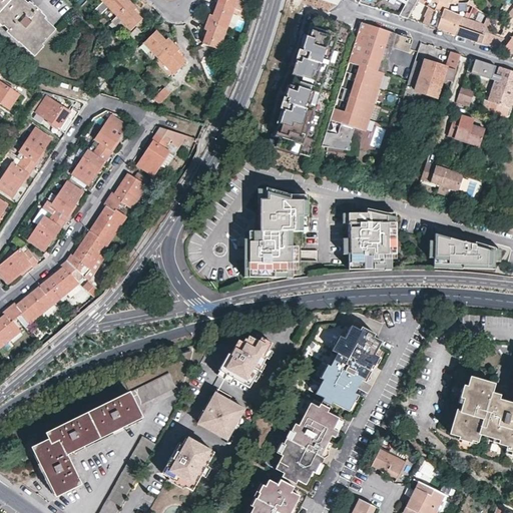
[(0,0),(0,20),(34,53),(55,30),(39,15),(40,13),(37,10),(35,7),(33,9),(22,0),(0,0)]
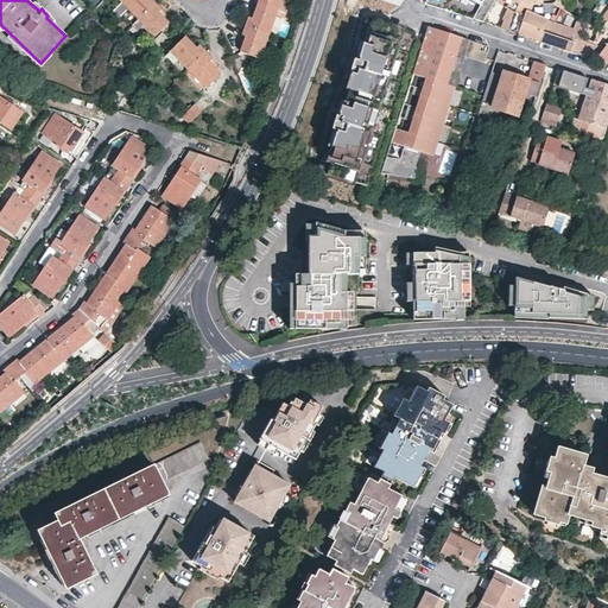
[(121,0),(124,2),(157,36),(171,23),(165,18),(168,16),(152,0),(121,0)]
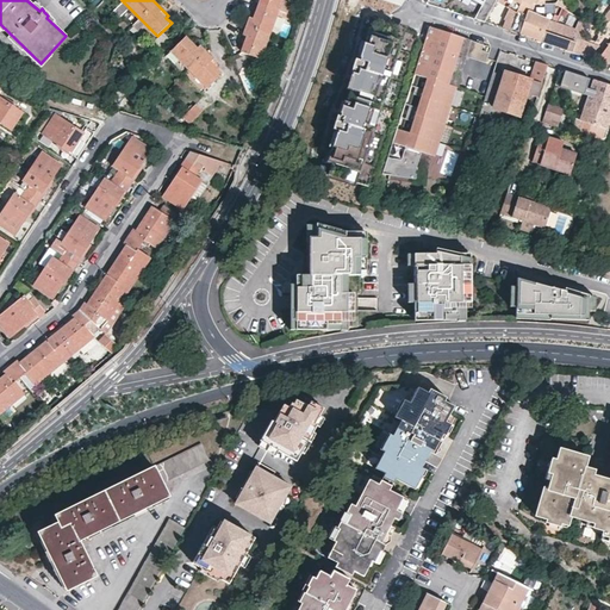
[(279,10),(297,17),(300,8),(293,6),(294,2),(287,0),(261,0),(261,2),(256,13),(253,11),(241,41),(246,43),(242,51),(260,58),(279,10)]
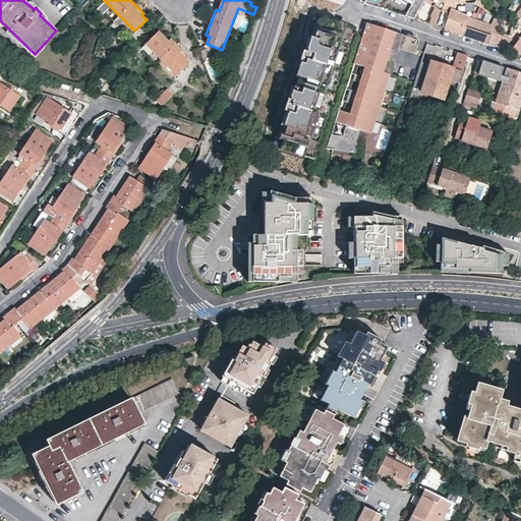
[(413,0),(412,3),(405,15),(414,18),(423,0),(413,0)]
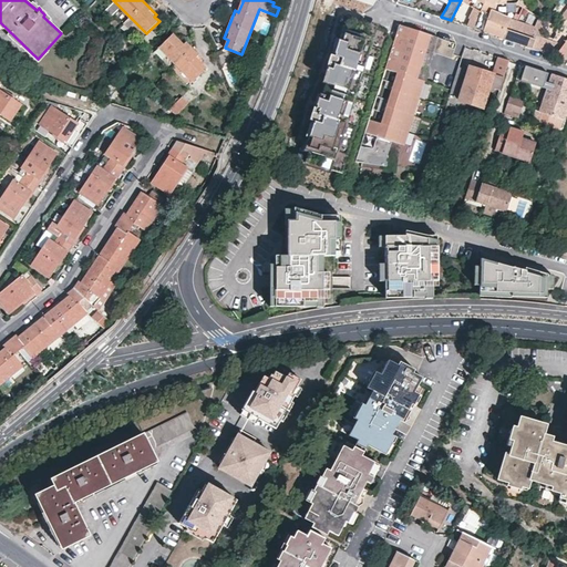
[(465,0),(472,3),(470,7),(478,12),(472,28),(483,31),(488,13),(481,10),(484,2),(494,7),(494,6),(496,0),(465,0)]
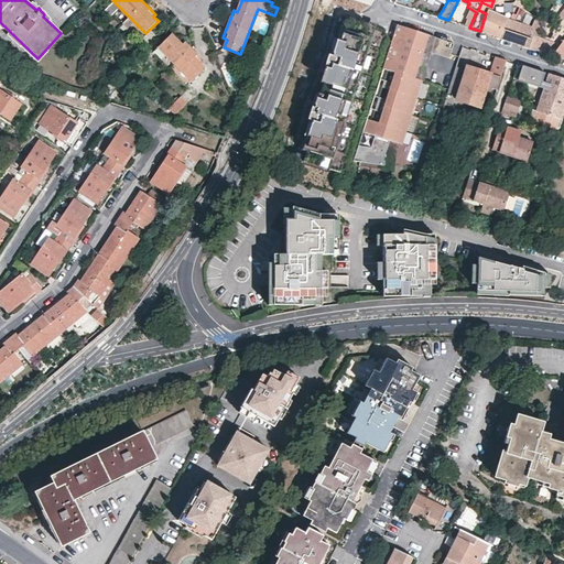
[(145,33),(115,2),(110,7),(141,38),(145,33)]
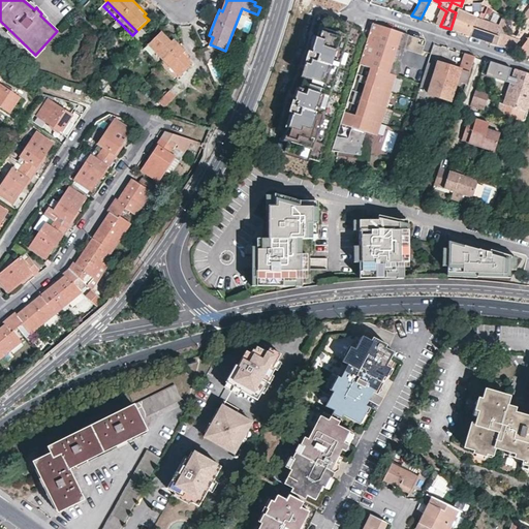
[(475,18),(459,11),(461,6),(452,2),(448,9),(456,12),(450,29),(457,31),(464,33),(468,35),(475,18)]
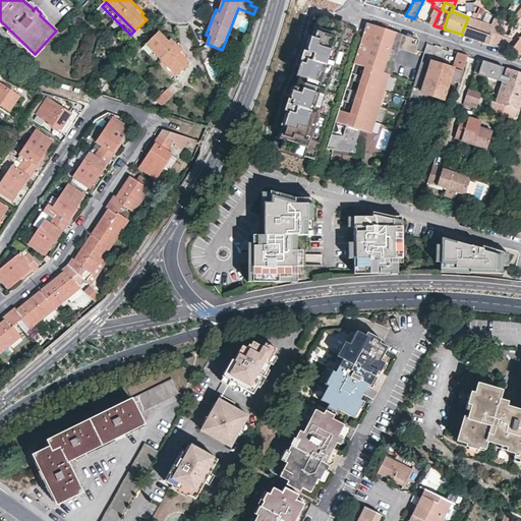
[(520,37),(520,8),(513,19),(516,22),(507,38),(503,36),(499,47),(505,49),(510,51),(520,37)]
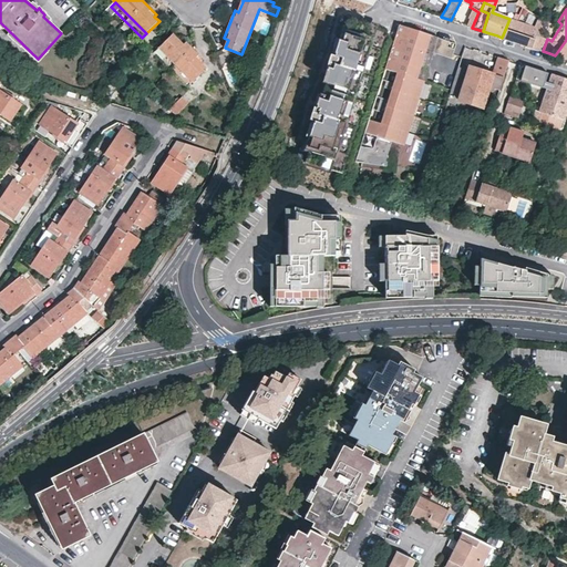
[(326,65),(328,66),(330,68),(325,82),(321,93),(317,106),(313,105),(312,105),(309,119),(312,120),(308,133),(307,136),(302,135),(297,151),(295,156),(300,158),(341,172),(389,30),(348,16),(342,13),(340,20),(341,20),(336,35),(340,38),(334,54),(331,53),(330,53),(326,65)]
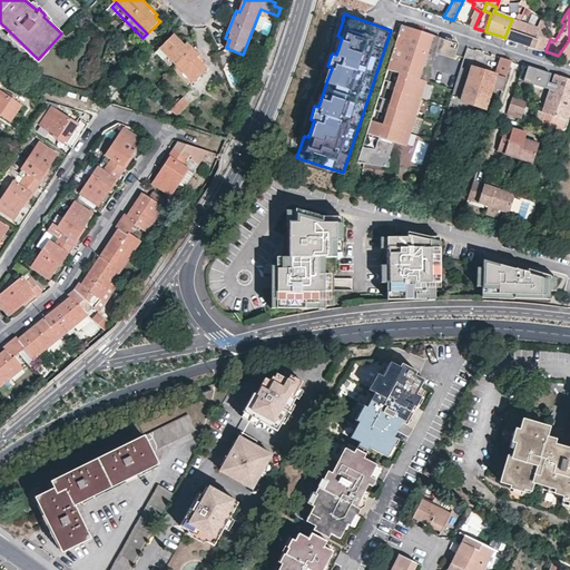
[(546,51),(550,39),(541,37),(548,22),(547,21),(541,18),(538,28),(518,21),(512,19),(504,38),(514,41),(546,51)]
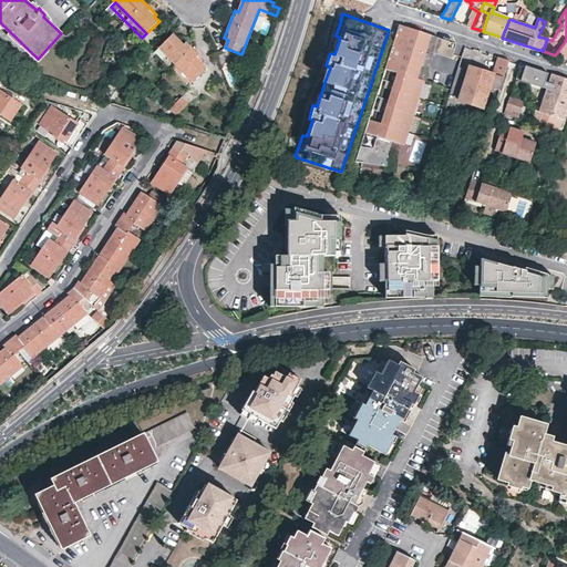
[(428,34),(399,26),(397,34),(395,37),(383,71),(382,74),(363,131),(358,150),(353,161),(360,161),(360,163),(385,166),(388,156),(387,155),(391,142),(401,145),(403,145),(408,133),(425,81),(434,53),(439,38),(428,34)]
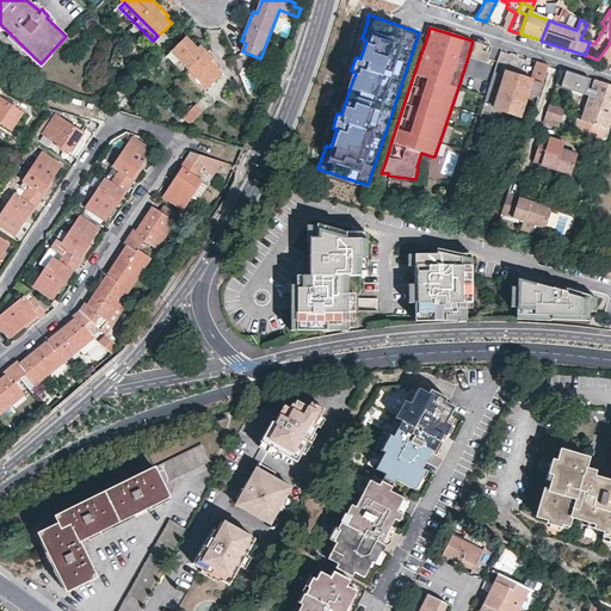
[(164,45),(171,38),(166,32),(159,39),(164,45)]
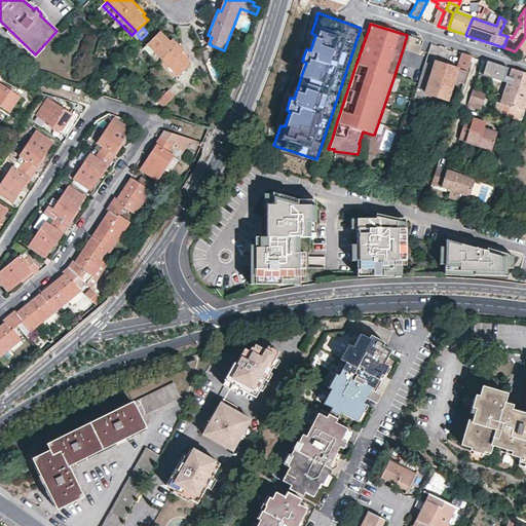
[(179,76),(191,64),(186,59),(188,57),(166,36),(164,38),(159,33),(147,45),(179,76)]
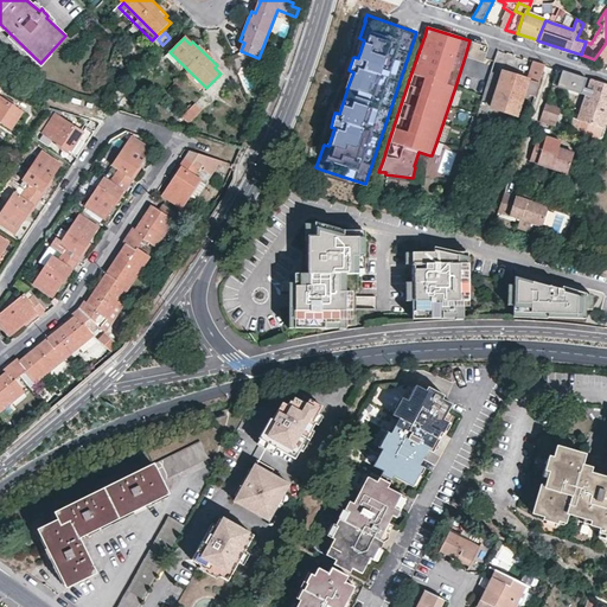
[(470,40),(465,57),(484,63),(490,48),(470,40)]
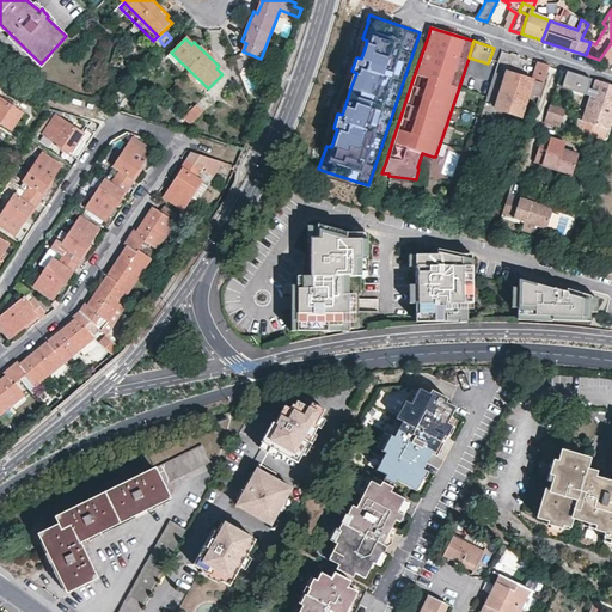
[(611,43),(599,60),(604,61),(611,63),(611,43)]
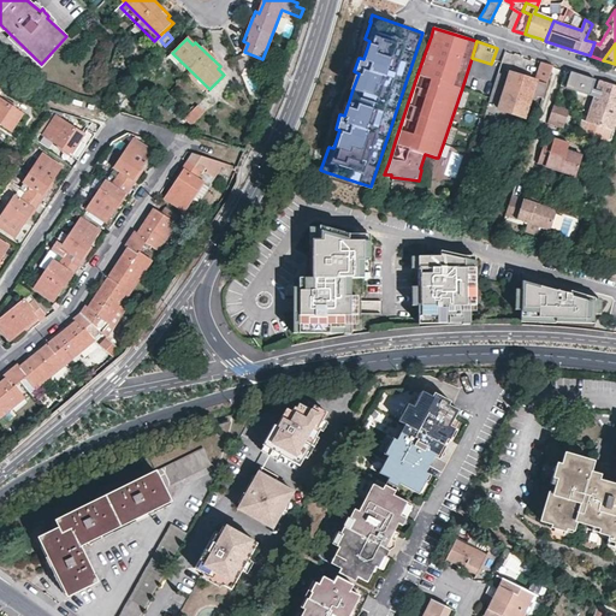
[(496,102),(513,53),(507,51),(490,101),(496,102)]
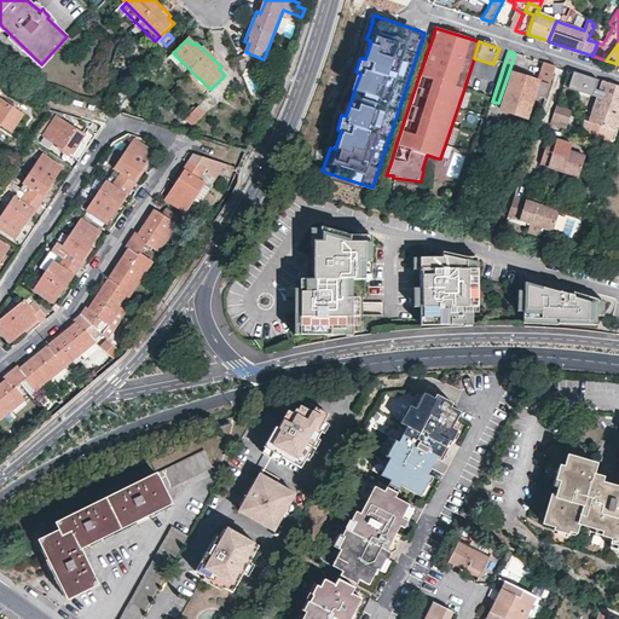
[(550,86),(556,67),(544,63),(538,81),(514,73),(501,108),(526,117),(534,96),(545,99),(545,98),(550,86)]
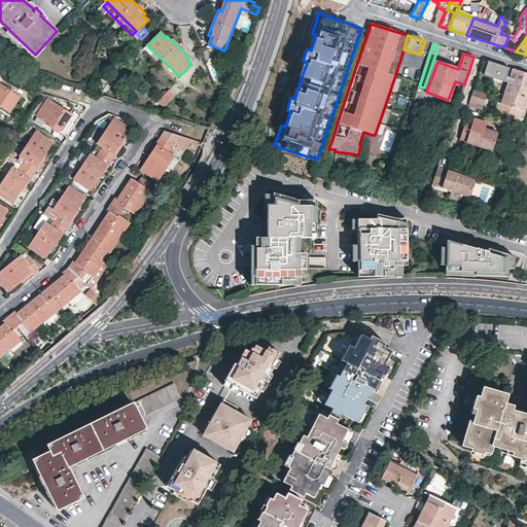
[(522,119),(526,103),(526,74),(515,70),(513,70),(501,103),(504,104),(501,112),(522,119)]
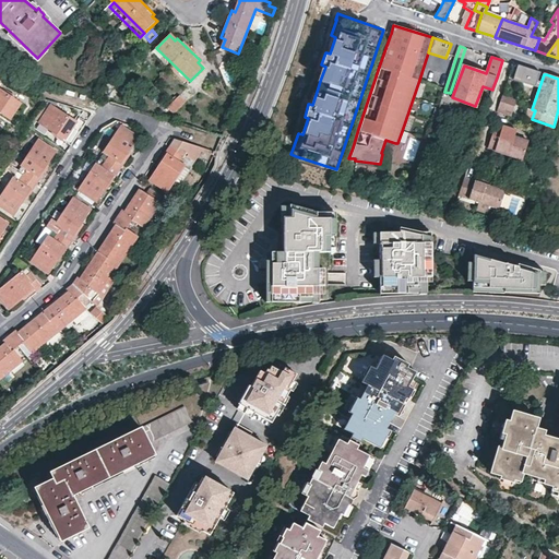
[(0,87),(0,84),(3,79),(0,76),(0,113),(11,120),(23,103),(0,87)]
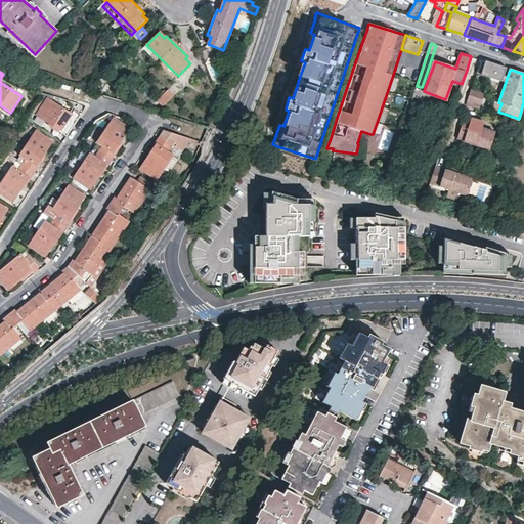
[(98,91),(107,81),(102,76),(93,86),(98,91)]
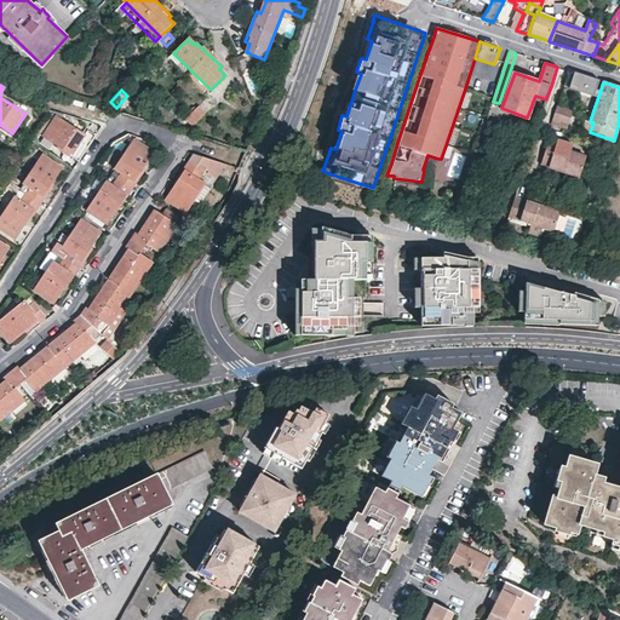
[(566,127),(570,108),(556,103),(550,124),(566,127)]
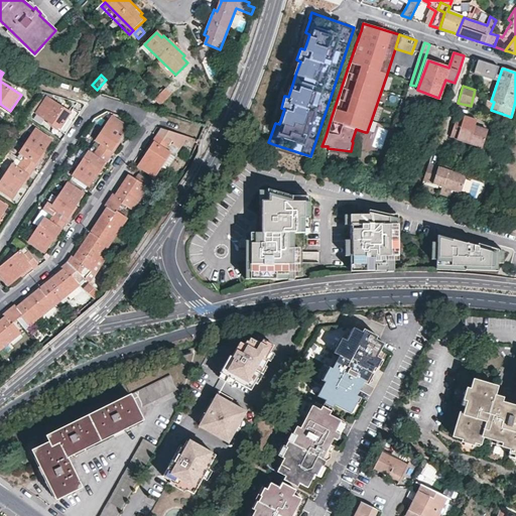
[(172,94),(166,88),(155,99),(161,105),(172,94)]
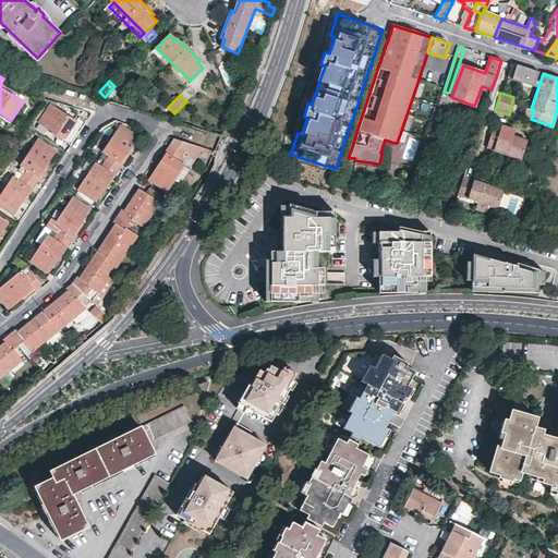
[(70,144),(85,121),(79,118),(76,122),(50,106),(39,122),(56,133),(55,134),(70,144)]
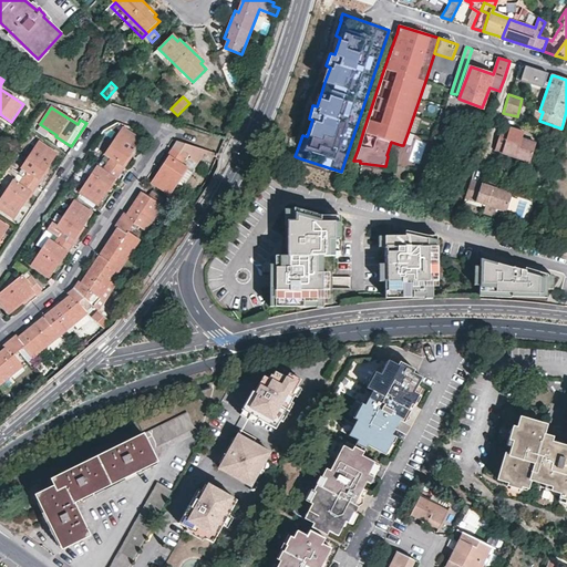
[(523,137),(525,131),(505,123),(495,150),(532,162),(537,143),(523,137)]
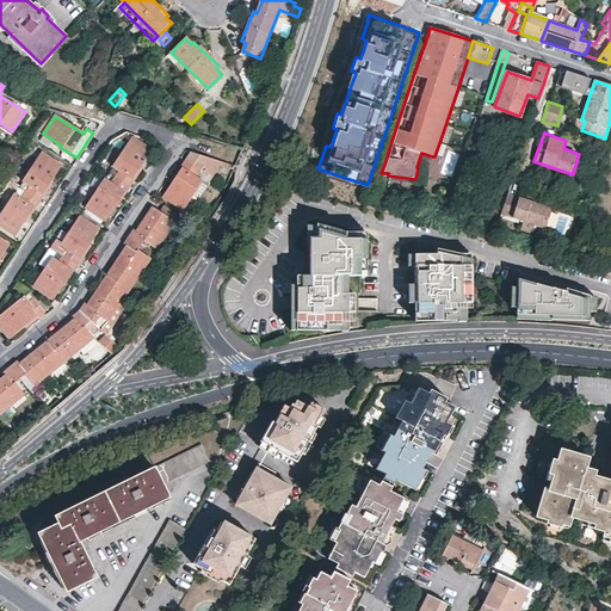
[(563,148),(579,154),(582,143),(567,139),(566,141),(563,148)]
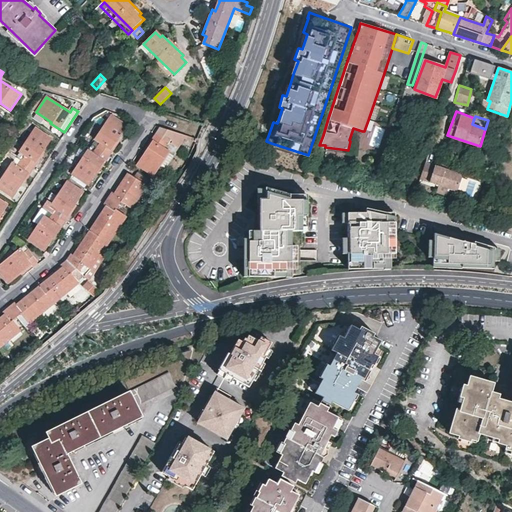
[(126,127),(111,117),(92,145),(109,156),(118,143),(116,142),(126,127)]
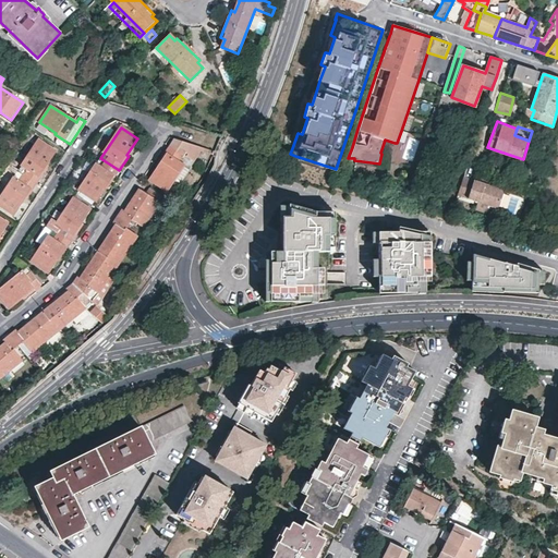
[(56,150),(39,140),(17,171),(37,183),(47,169),(44,168),(56,150)]
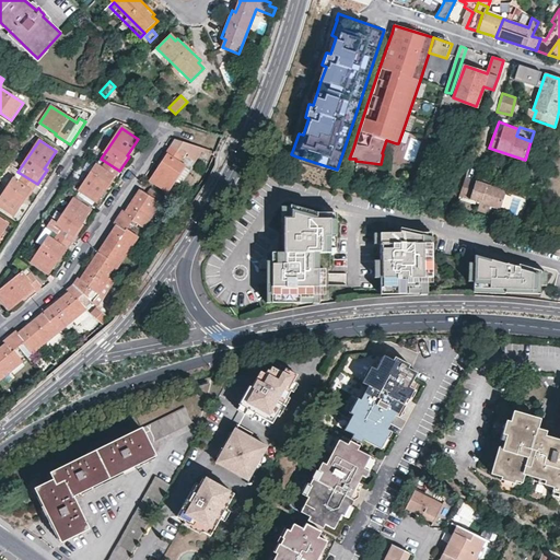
[(190,171),(205,149),(176,140),(161,163),(162,164),(151,181),(167,190),(174,181),(184,166),(190,171)]
